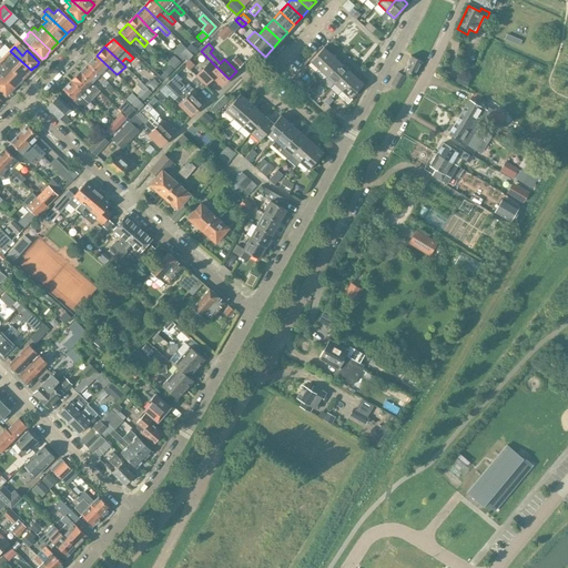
[(318,69),(332,54),(324,47),(311,61),(318,69)]
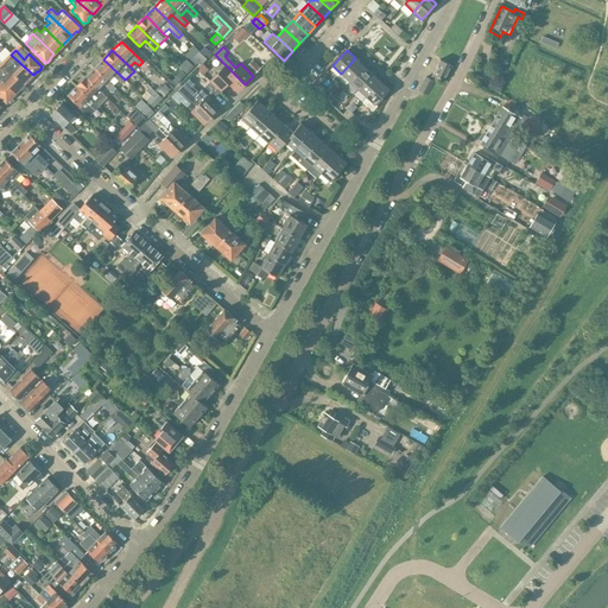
[(198,52),(192,59),(201,67),(207,61),(198,52)]
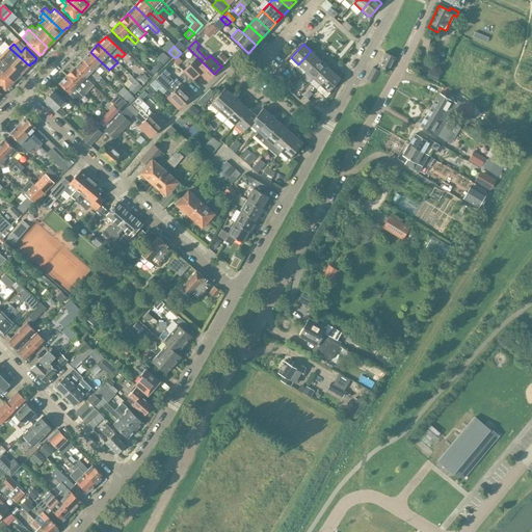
[(29,65),(9,48),(2,55),(10,62),(22,74),(29,65)]
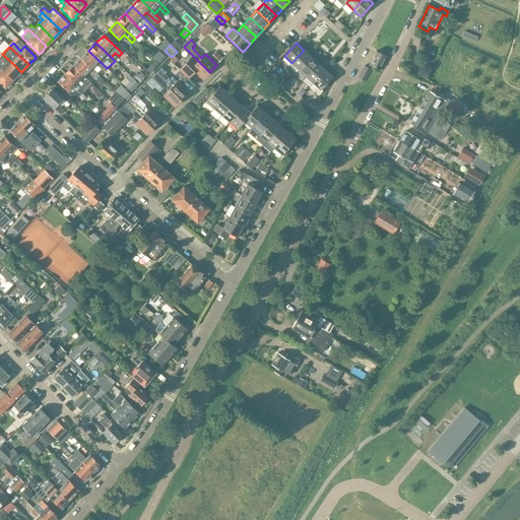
[(299,70),(311,57),(304,50),(291,63),(299,70)]
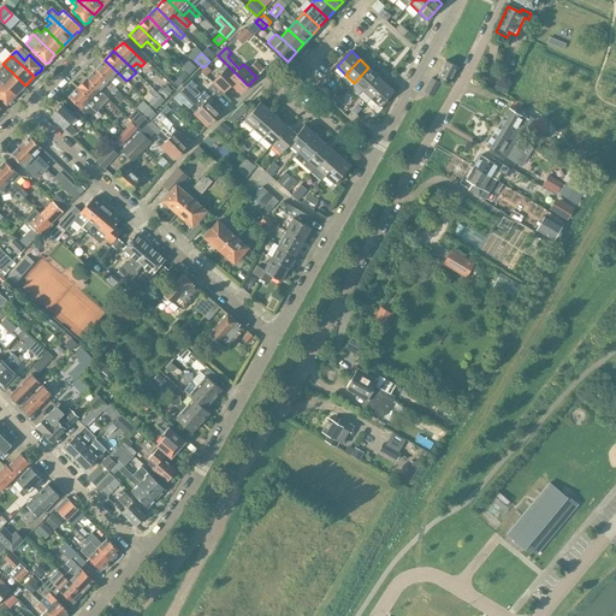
[(126,81),(105,60),(95,69),(108,81),(113,76),(123,84),(126,81)]
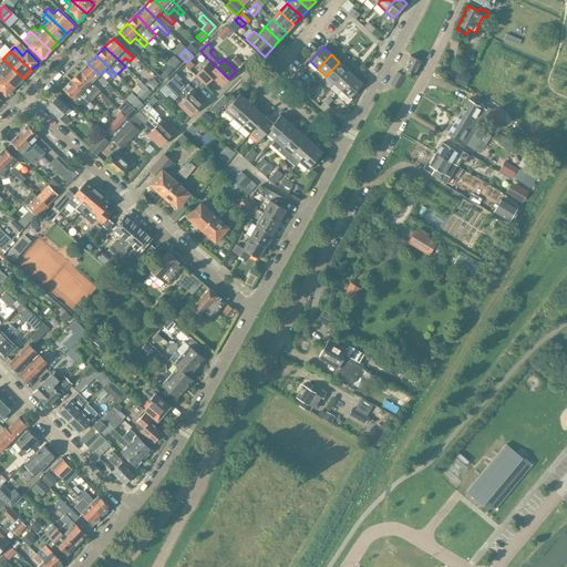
[(414,74),(421,61),(410,55),(401,73),(406,76),(409,72),(414,74)]
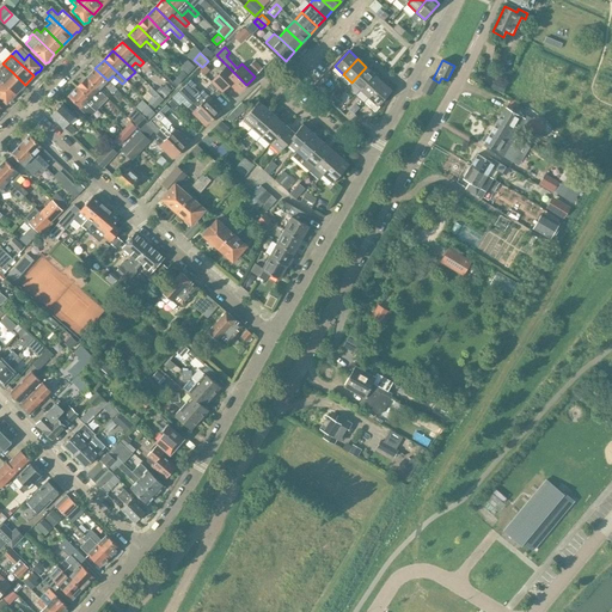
[(195,68),(188,61),(182,67),(189,74),(195,68)]
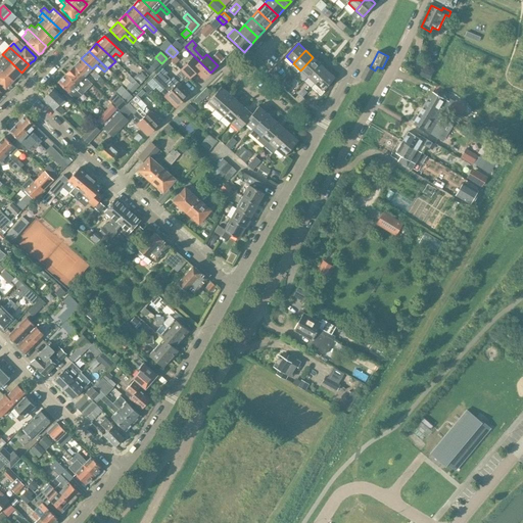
[(224,58),(219,53),(214,57),(219,63),(224,58)]
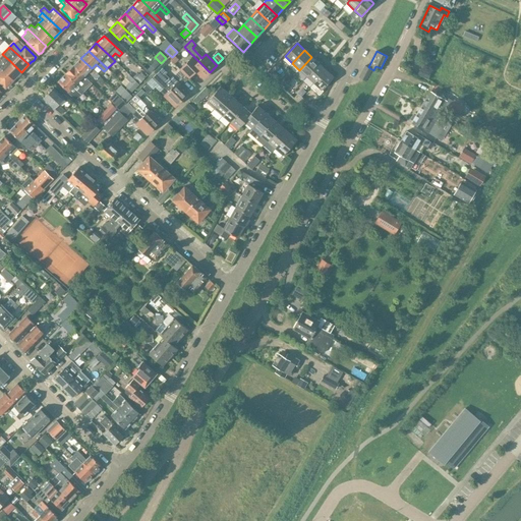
[(21,72),(10,61),(2,54),(0,55),(0,66),(13,79),(21,72)]
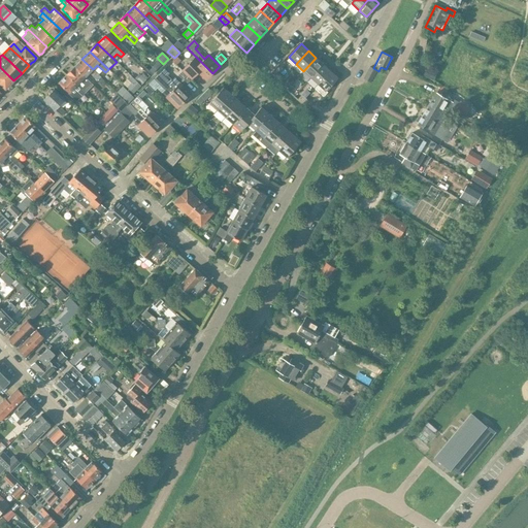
[(212,73),(195,56),(182,69),(191,79),(198,72),(205,80),(212,73)]
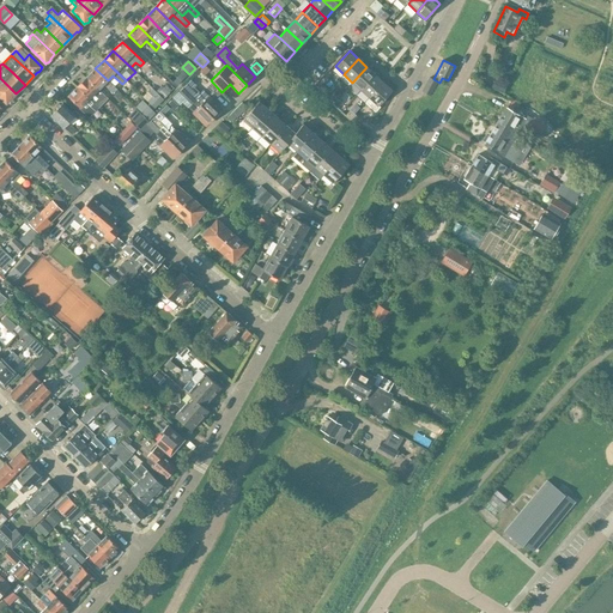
[(206,78),(212,72),(206,66),(200,72),(206,78)]
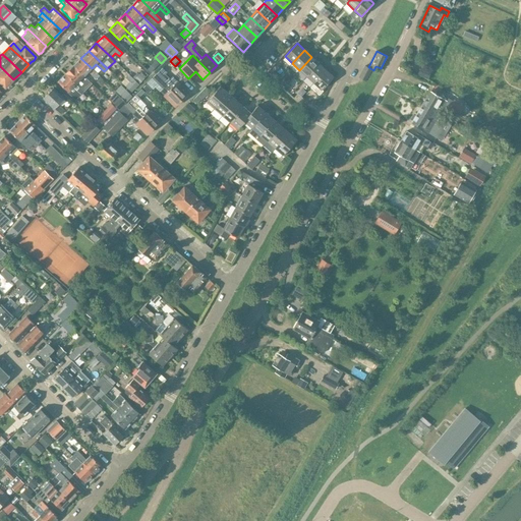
[(306,76),(319,63),(311,57),(299,70),(306,76)]
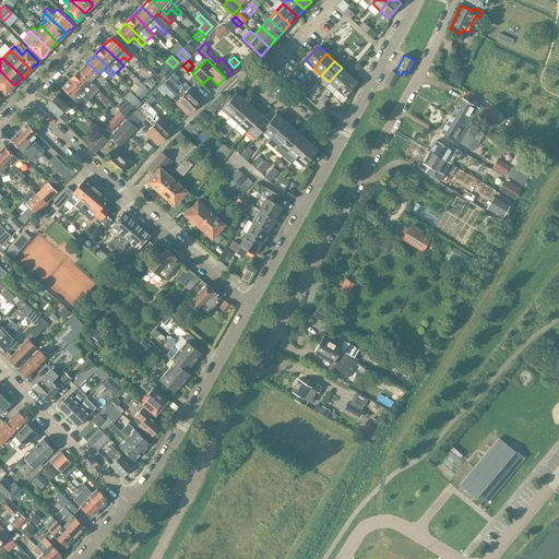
[(106,82),(98,73),(86,62),(79,71),(91,82),(95,76),(104,85),(106,82)]
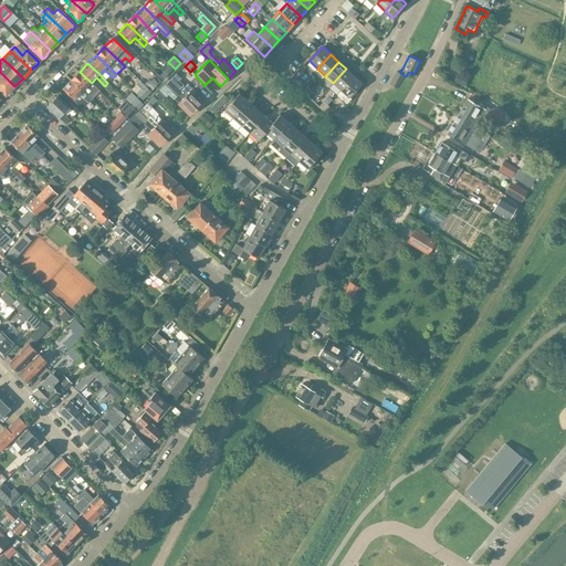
[(468,63),(463,72),(470,74),(473,65),(468,63)]
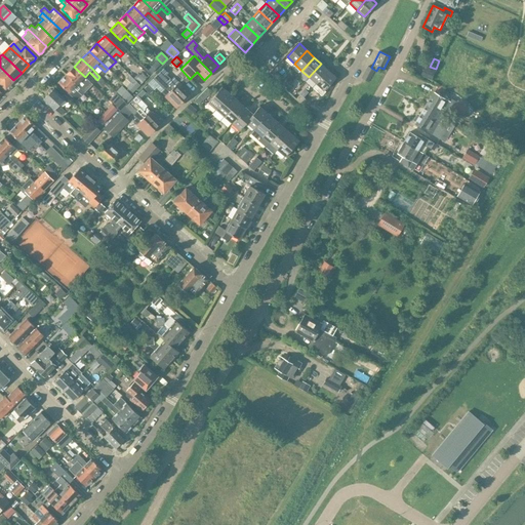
[(316,84),(328,71),(321,64),(309,77),(316,84)]
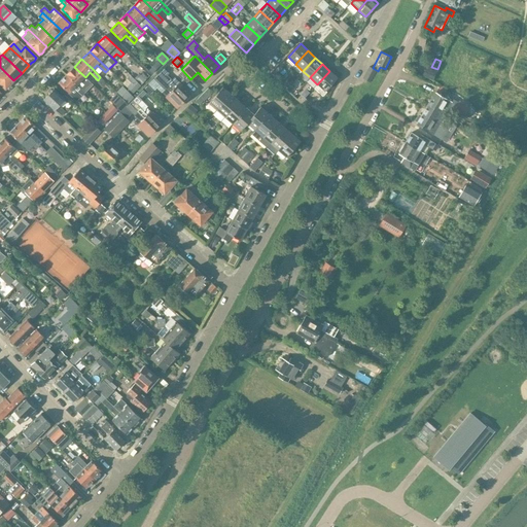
[(13,80),(0,67),(0,82),(6,89),(7,88),(8,88),(10,85),(9,84),(13,80)]
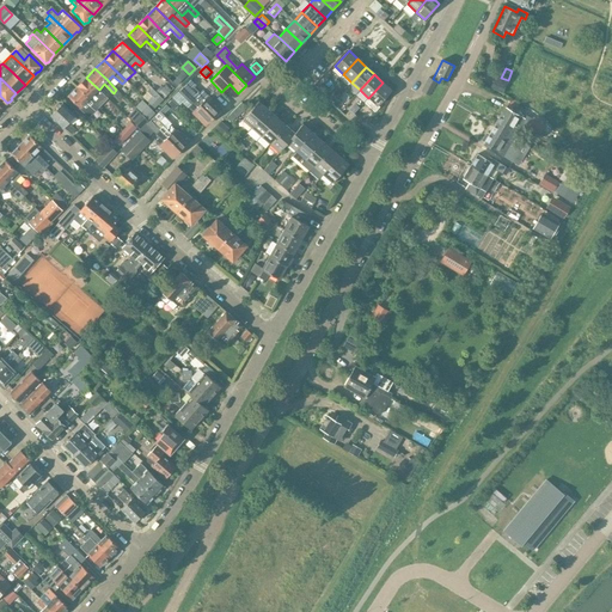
[(86,78),(78,86),(90,99),(98,108),(103,102),(104,103),(108,98),(99,90),(86,78)]
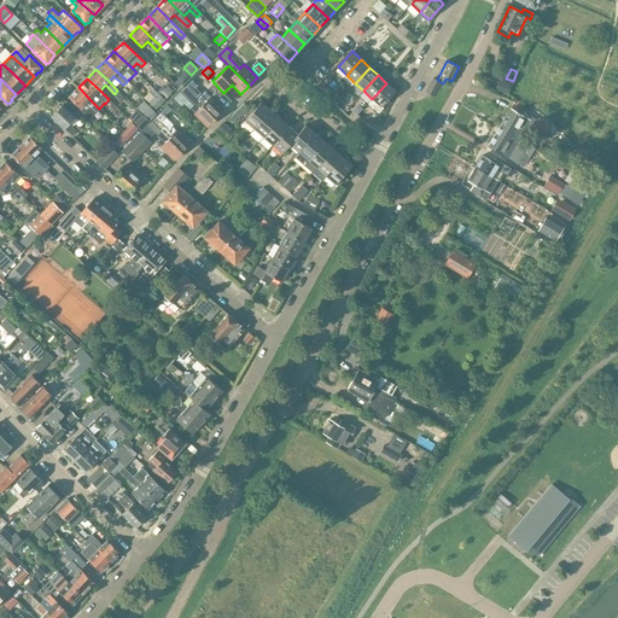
[(433,97),(441,82),(433,79),(425,92),(433,97)]
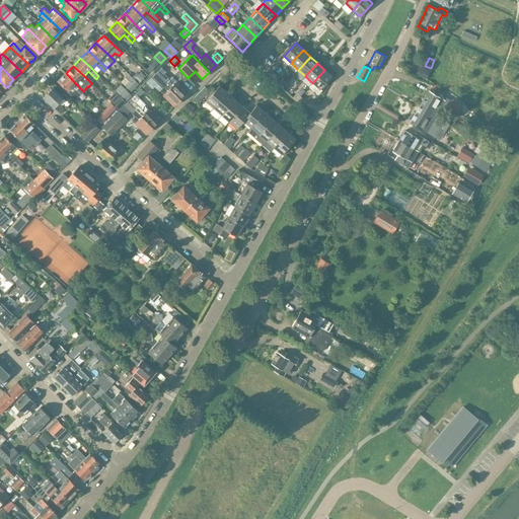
[(161,67),(155,74),(158,77),(180,99),(188,93),(176,82),(177,81),(172,76),(169,79),(164,73),(166,72),(161,67)]
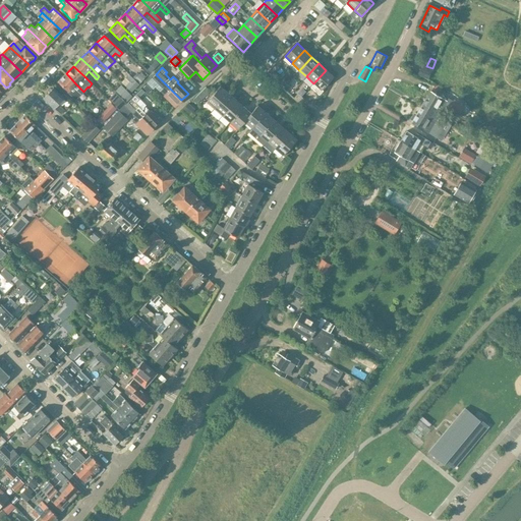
[(322,90),(334,76),(326,70),(313,83),(310,87),(320,95),(323,91),(322,90)]
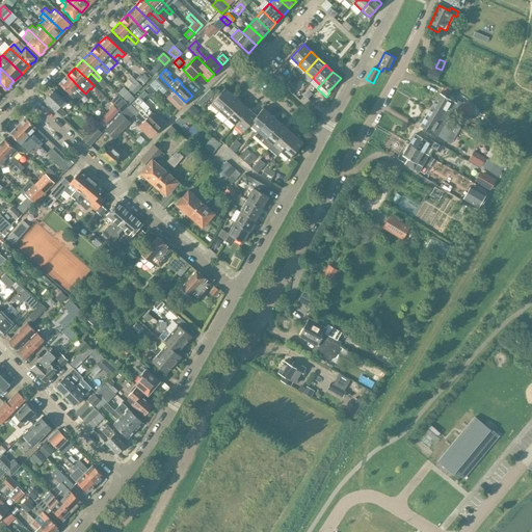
[(85,94),(78,86),(68,75),(59,83),(70,94),(70,95),(77,103),(86,94),(85,94)]
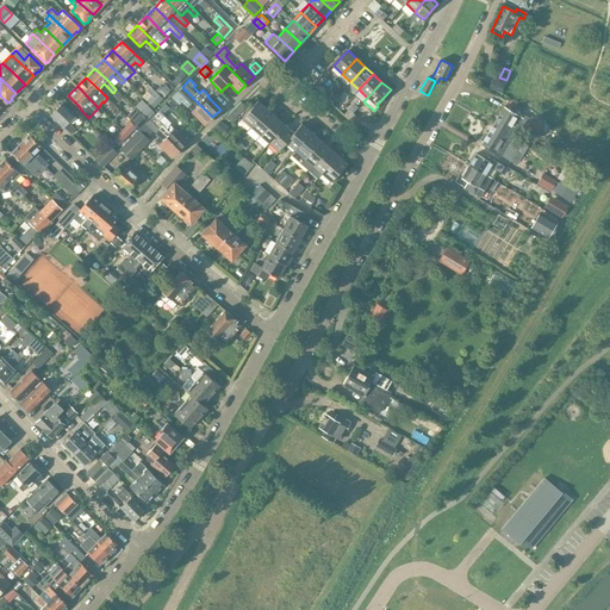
[(182,87),(178,91),(182,95),(191,104),(187,107),(192,112),(204,125),(212,117),(186,91),(182,87)]
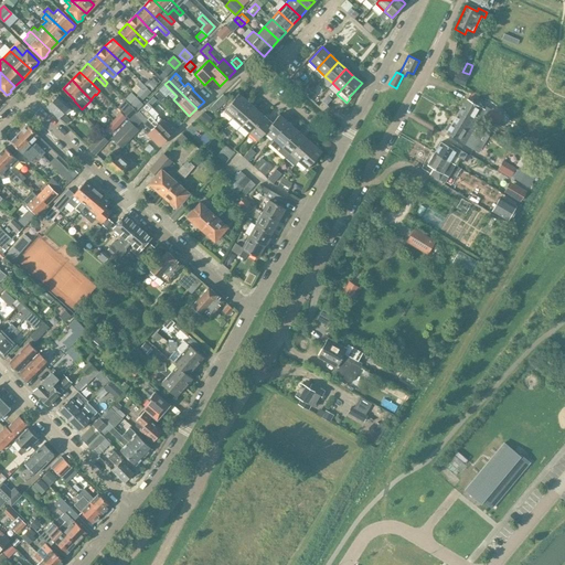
[(307,87),(302,92),(307,96),(311,91),(317,85),(313,82),(307,87)]
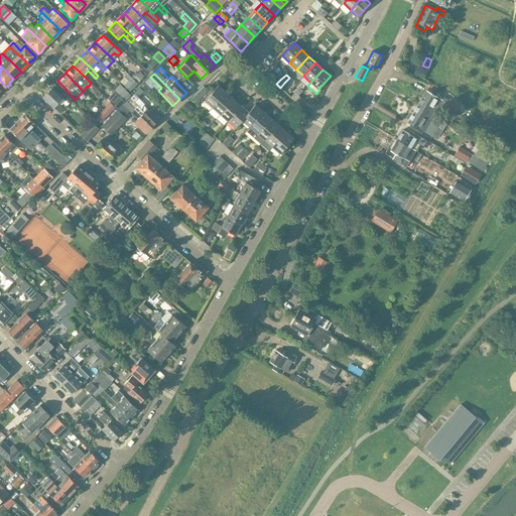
[(131,92),(138,85),(132,80),(125,87),(131,92)]
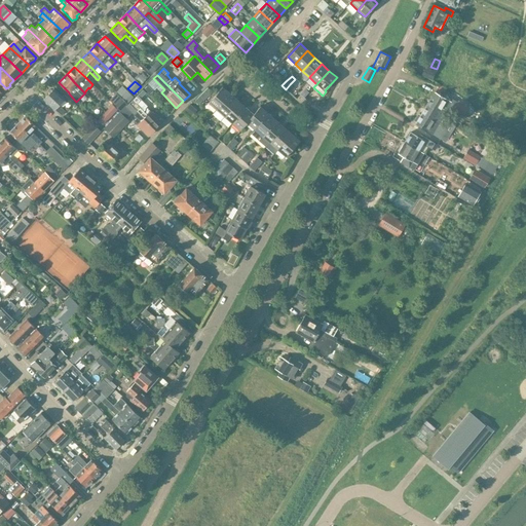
[(148,84),(144,88),(149,94),(153,89),(148,84)]
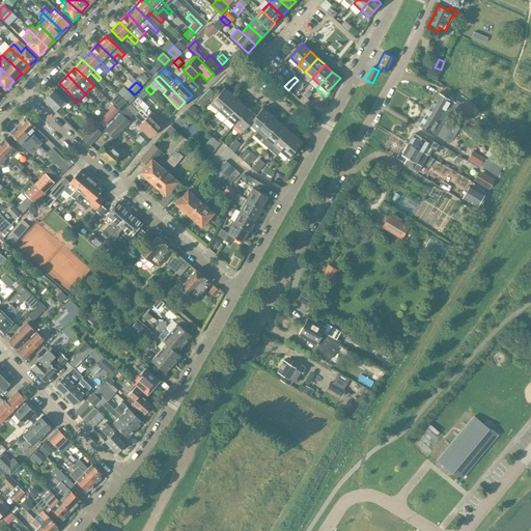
[(219,110),(232,94),(224,87),(211,104),(219,110)]
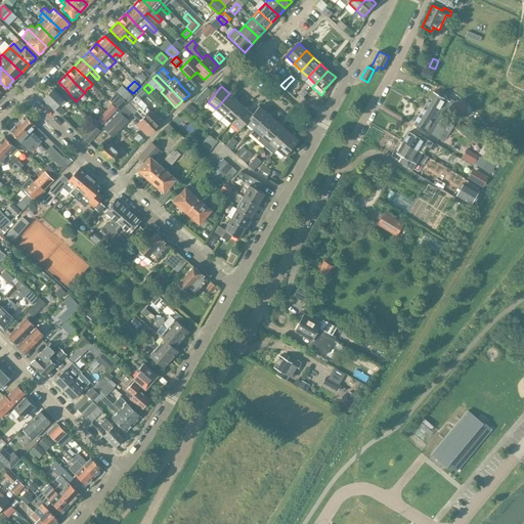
[(202,101),(211,92),(207,88),(193,100),(198,104),(202,100),(202,101)]
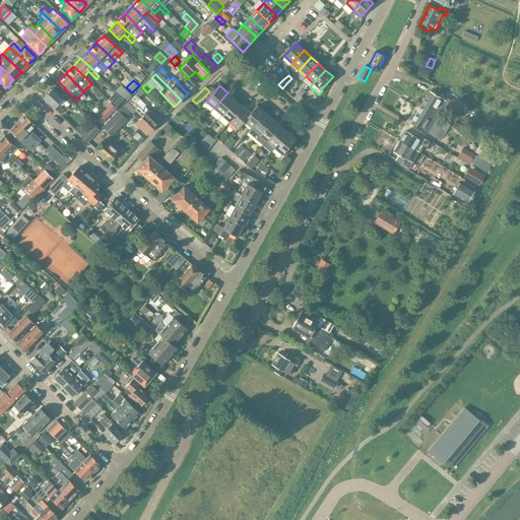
[(58,105),(64,99),(53,88),(52,89),(50,89),(48,91),(48,93),(43,99),(60,115),(64,110),(58,105)]
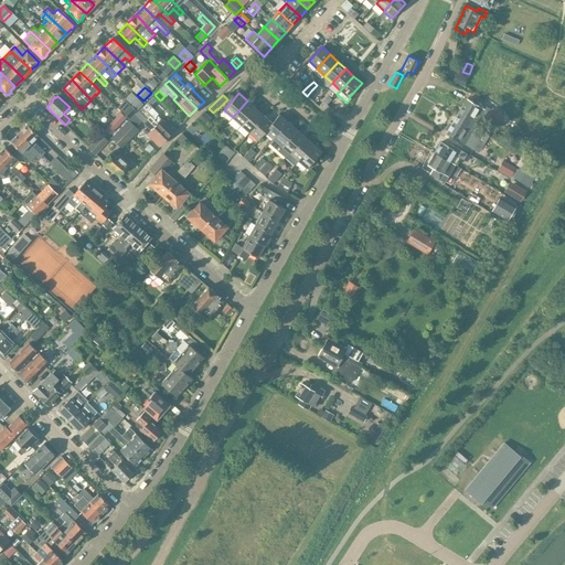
[(137,113),(144,105),(138,99),(131,107),(137,113)]
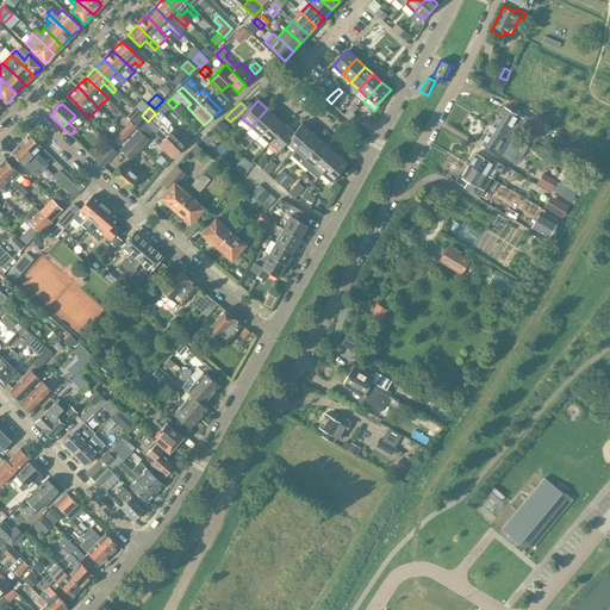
[(541,125),(524,116),(523,118),(504,107),(492,125),(512,137),(521,123),(526,125),(526,128),(536,134),(541,125)]
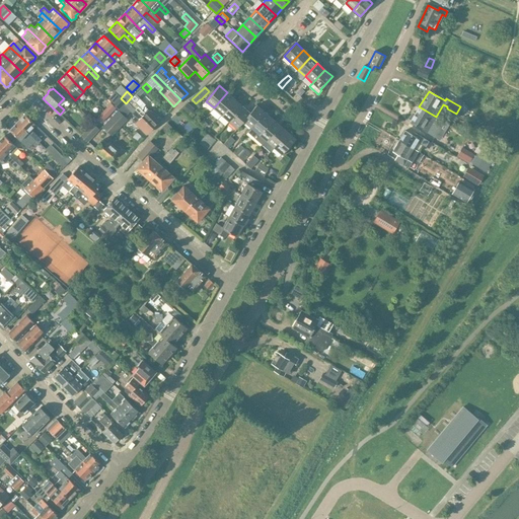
[(221,115),(235,99),(227,92),(214,107),(221,115)]
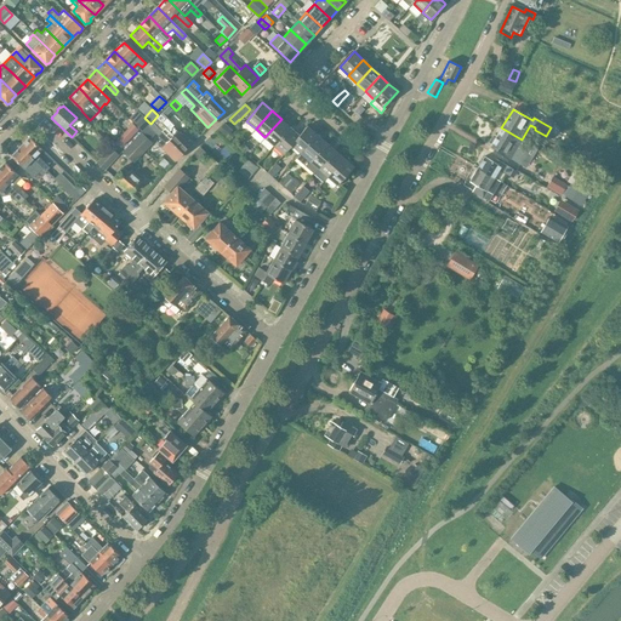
[(191,144),(177,131),(177,132),(172,127),(169,131),(161,124),(167,118),(163,114),(153,123),(163,132),(182,153),(191,144)]
